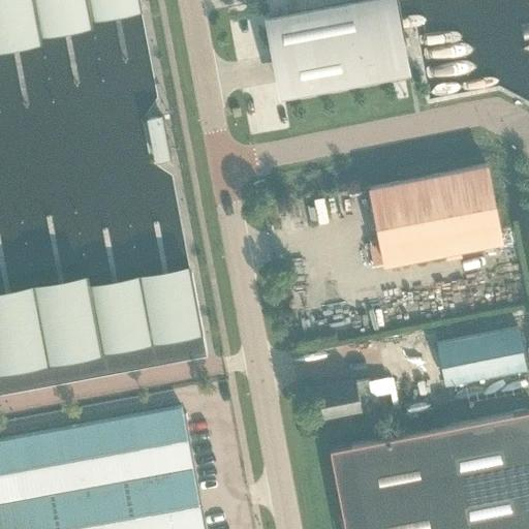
[(91,17),(90,11),(141,2),(139,0),(0,0),(0,39),(40,32),(38,27),(91,17)]
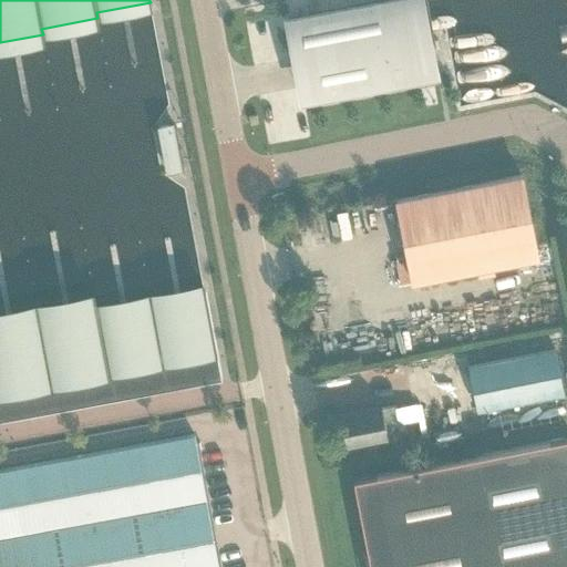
[(409,0),(388,0),(287,19),(295,60),(306,58),(313,98),(434,74),(426,33),(416,35),(409,0)]
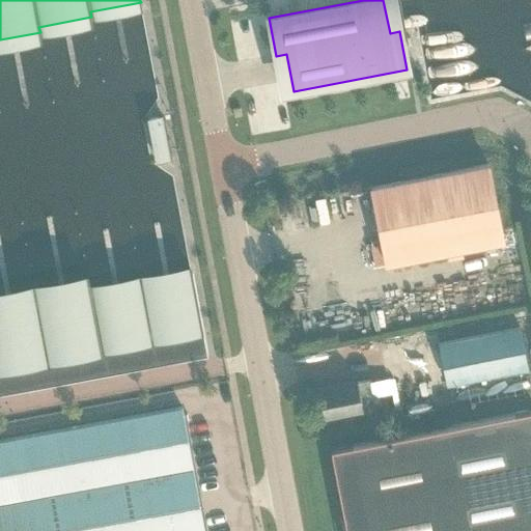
[(487,164),(371,187),(386,264),(447,252),(448,259),(462,257),(460,250),(502,241),(487,164)]
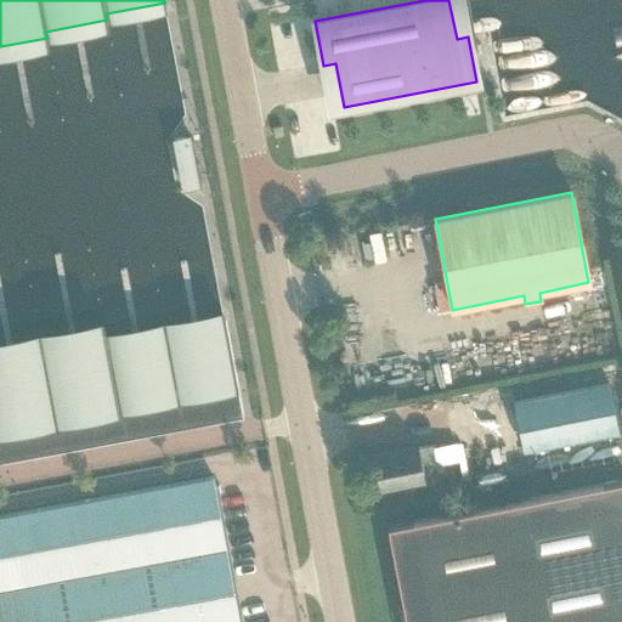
[(0,463),(243,418),(225,321),(106,344),(103,331),(0,349),(0,463)]
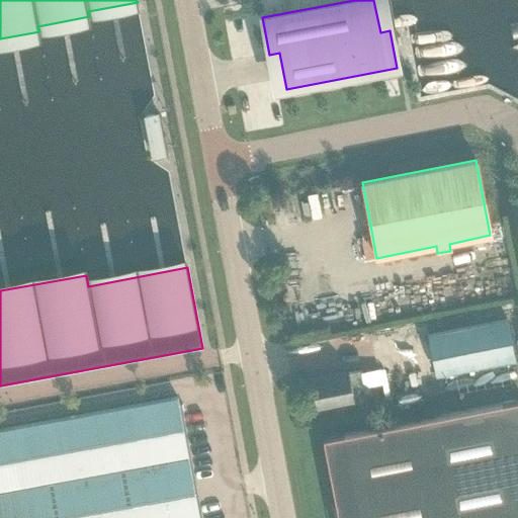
[(507,320),(427,335),(435,375),(515,360),(507,320)]
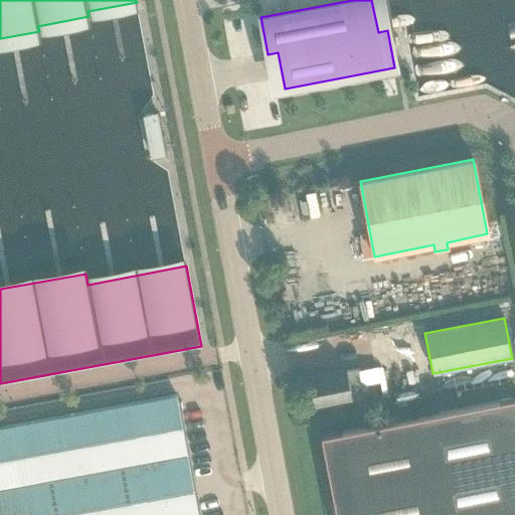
[(358,369),(309,378),(314,404),(350,397),(347,383),(360,380),(358,369)]
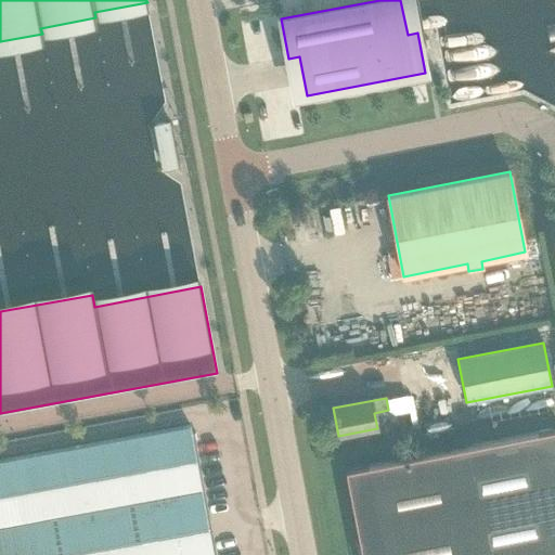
[(0,460),(0,554),(213,554),(190,426),(0,460)]
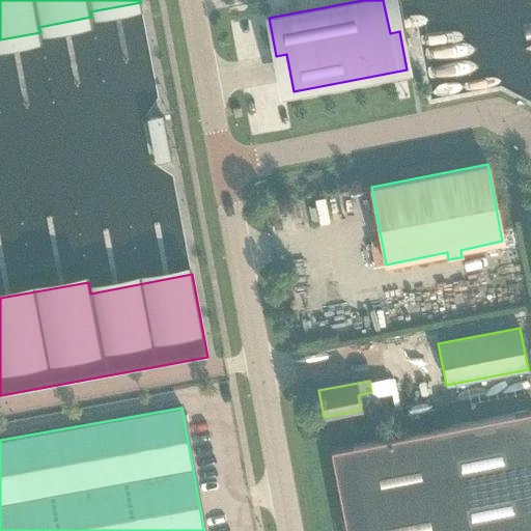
[(530,530),(530,410),(331,449),(345,530),(530,530)]
